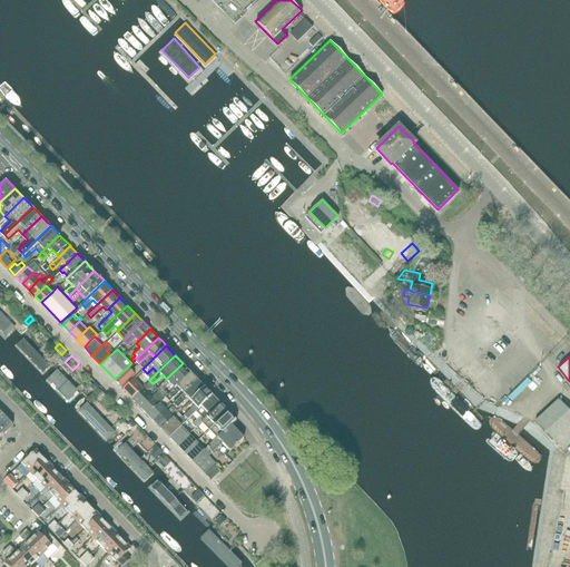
[(143,365),(139,362),(131,370),(128,367),(115,379),(121,385),(143,365)]
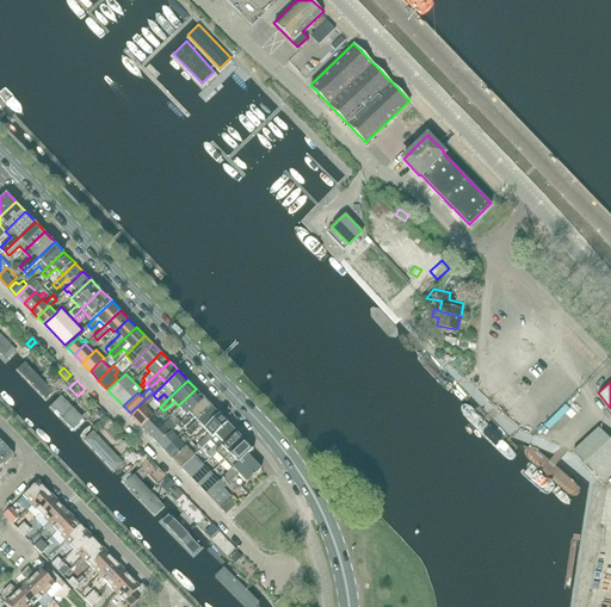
[(187,414),(204,397),(196,389),(178,406),(171,413),(174,416),(181,409),(187,414)]
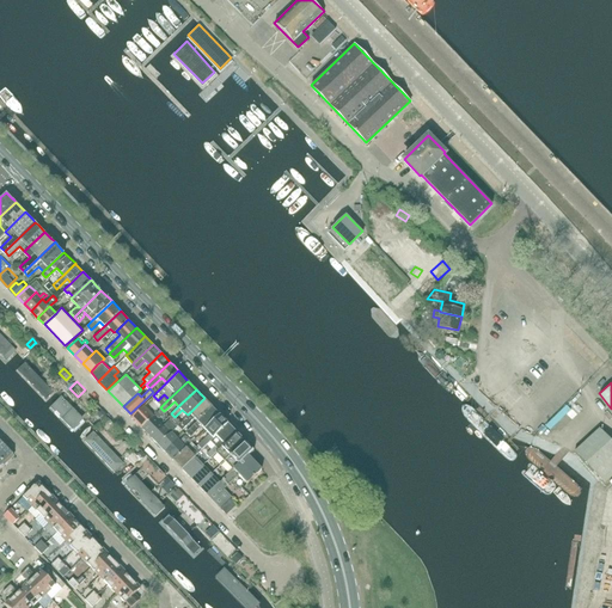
[(197,419),(213,406),(204,398),(188,415),(182,421),(178,417),(176,419),(178,423),(177,424),(182,429),(194,416),(197,419)]
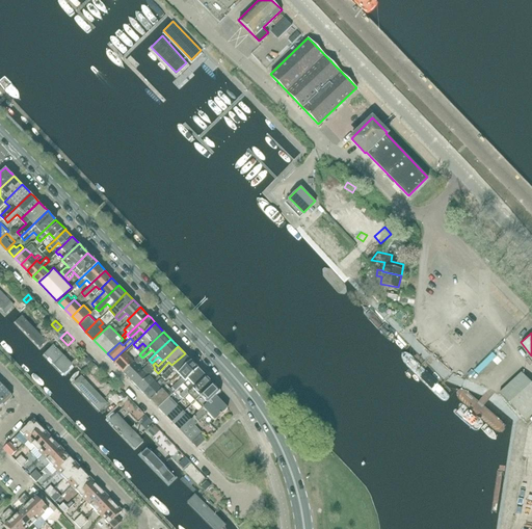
[(488,380),(506,352),(499,347),(480,375),(488,380)]
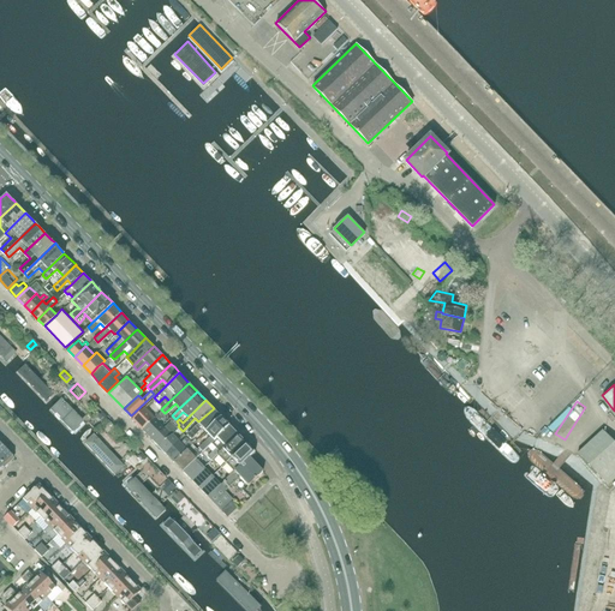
[(151,419),(155,415),(145,405),(142,408),(151,419)]
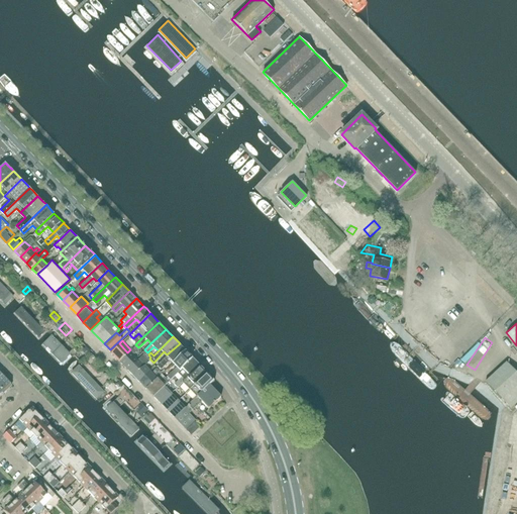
[(119,360),(127,352),(119,343),(111,350),(119,360)]
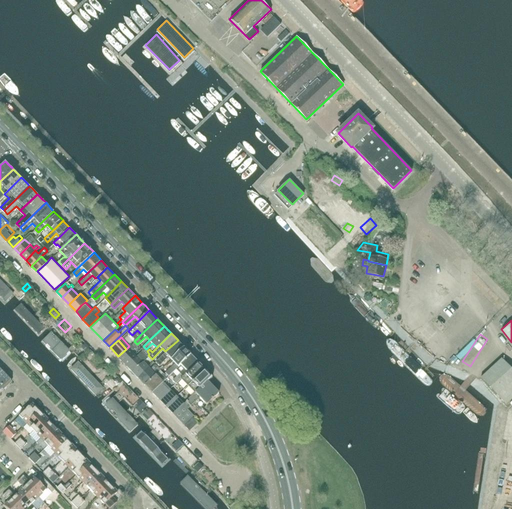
[(170,359),(184,346),(178,340),(165,351),(154,361),(158,365),(167,356),(170,359)]
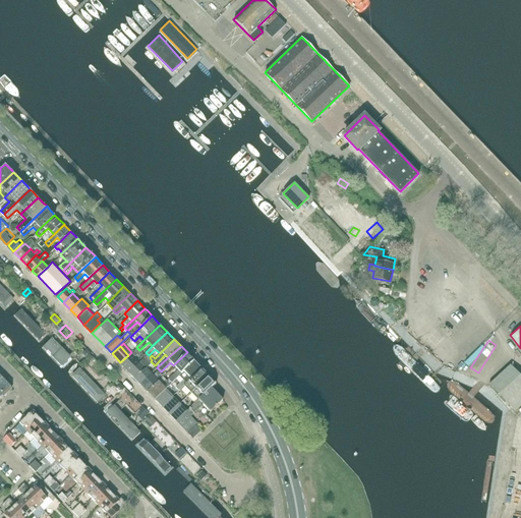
[(133,355),(139,350),(136,347),(131,352),(128,355),(120,362),(129,370),(139,361),(133,355)]
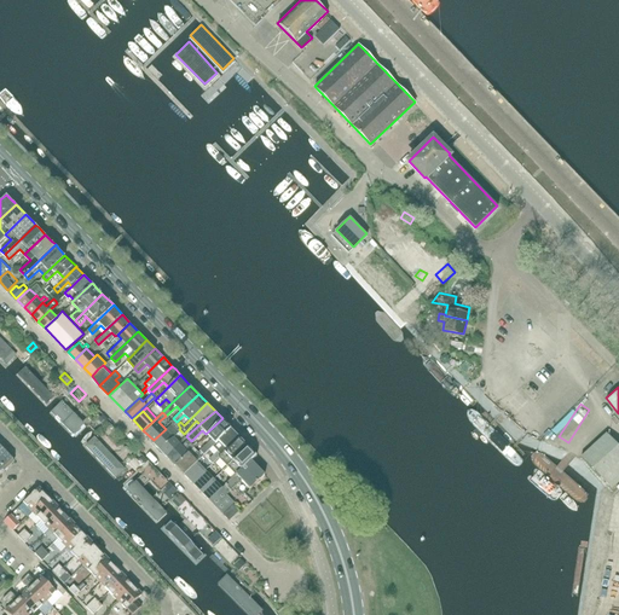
[(110,427),(114,423),(109,418),(100,427),(108,434),(113,429),(110,427)]
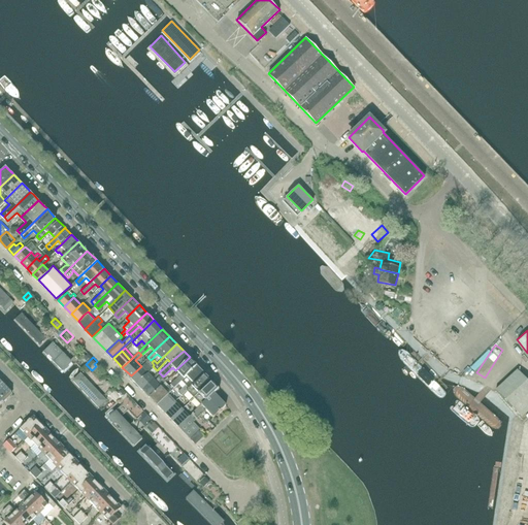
[(174,387),(182,380),(197,364),(190,357),(175,370),(177,372),(178,371),(182,373),(171,383),(174,387)]
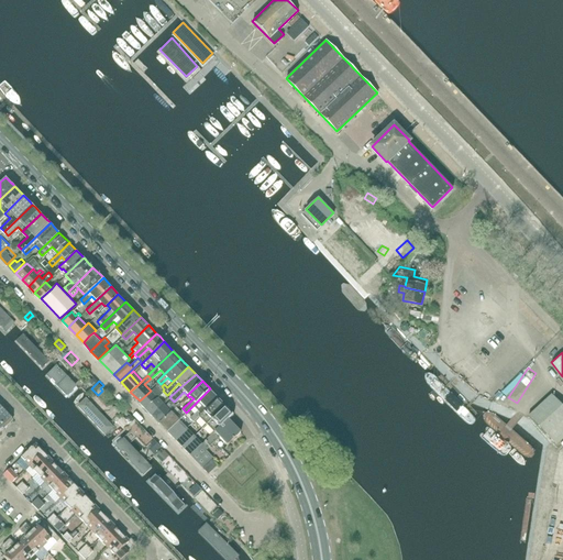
[(194,420),(196,418),(199,415),(218,397),(210,388),(194,405),(198,409),(190,417),(194,420)]
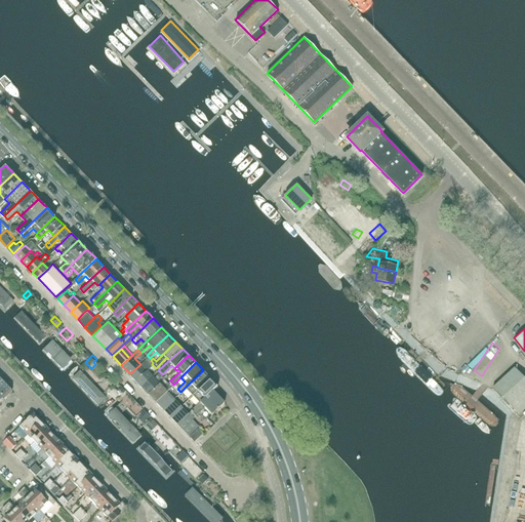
[(135,379),(150,366),(147,363),(144,367),(140,364),(130,373),(135,379)]
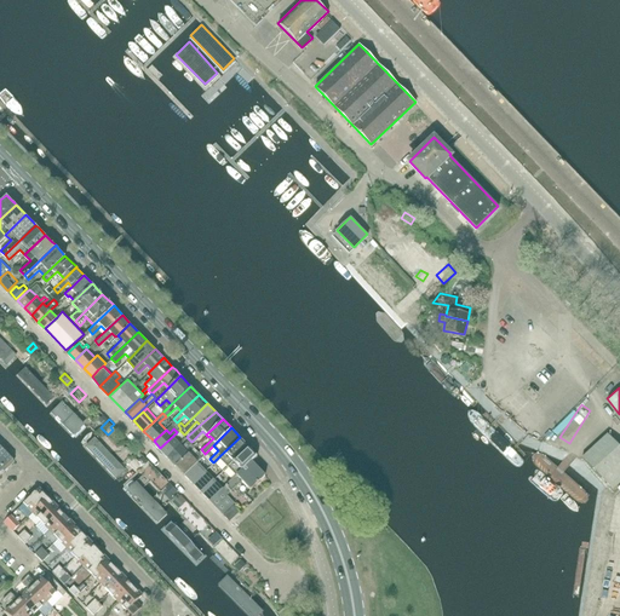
[(185,436),(184,435),(179,430),(177,432),(160,448),(167,455),(181,443),(176,438),(179,435),(183,438),(185,436)]
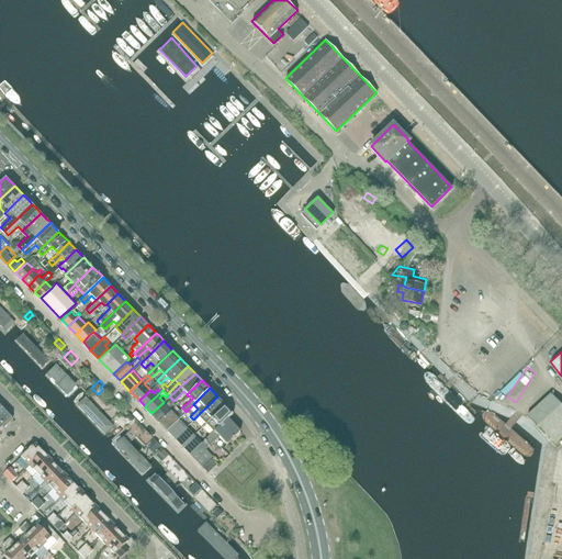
[(561,435),(561,404),(550,392),(528,413),(549,435),(555,443),(561,435)]
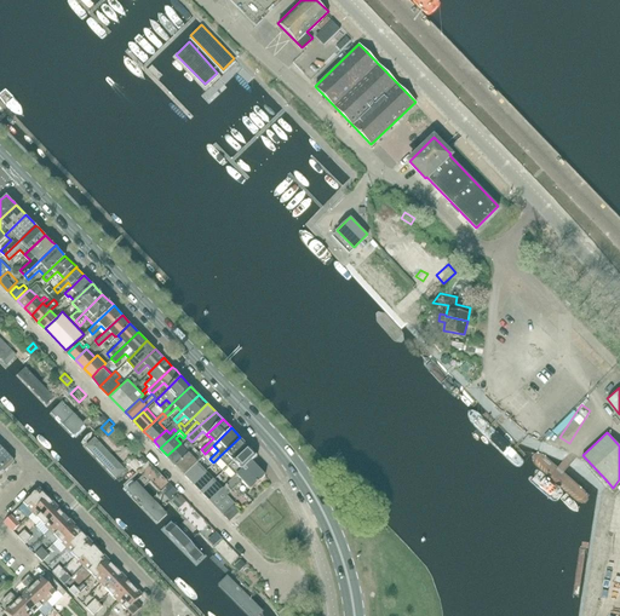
[(222,470),(227,465),(248,445),(240,437),(219,456),(223,461),(218,466),(222,470)]
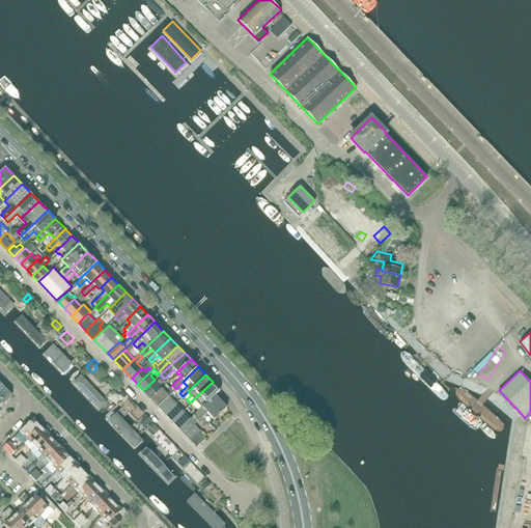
[(150,397),(166,383),(161,378),(158,379),(144,391),(150,397)]
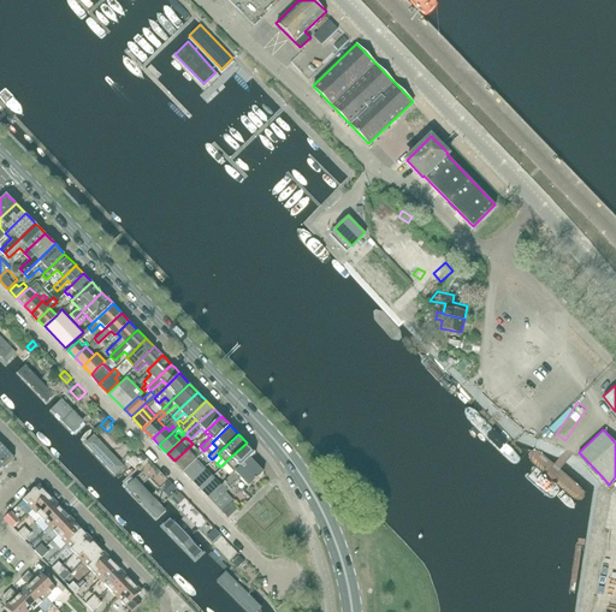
[(250,457),(255,452),(247,443),(225,462),(234,470),(249,456),(250,457)]
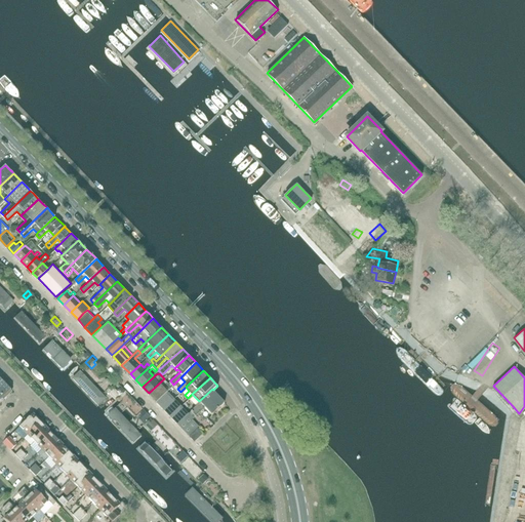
[(168,384),(166,382),(164,378),(149,393),(156,401),(167,390),(173,385),(170,380),(168,384)]
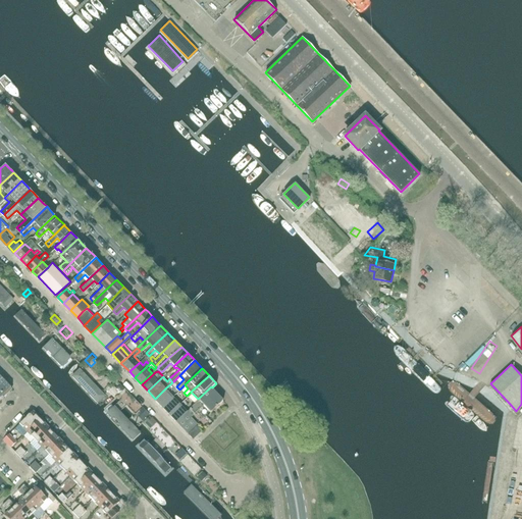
[(0,398),(12,386),(3,377),(0,379),(0,398)]
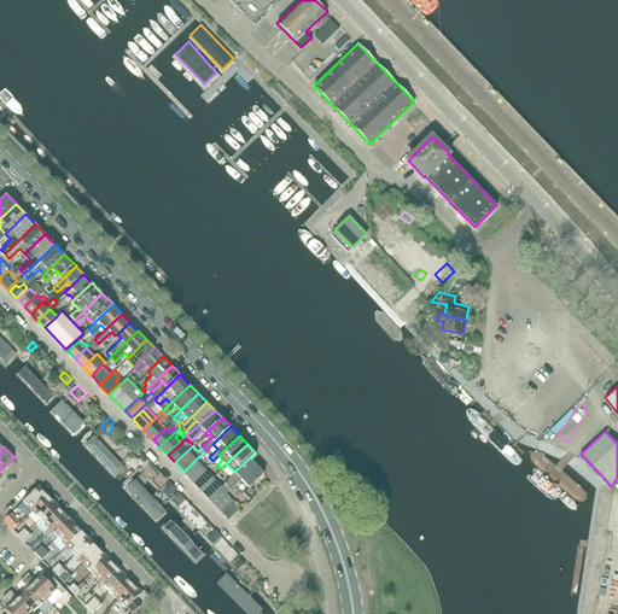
[(264,472),(251,458),(250,457),(234,472),(225,483),(229,487),(240,478),(250,486),(264,472)]
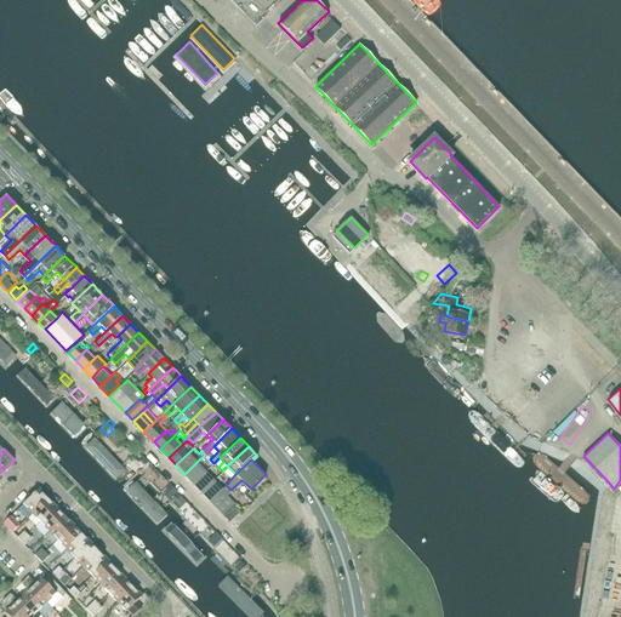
[(193,483),(206,469),(198,461),(184,474),(193,483)]
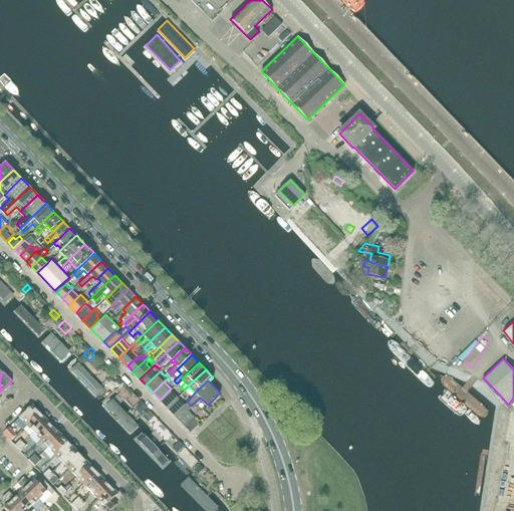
[(167,407),(178,396),(171,389),(160,400),(167,407)]
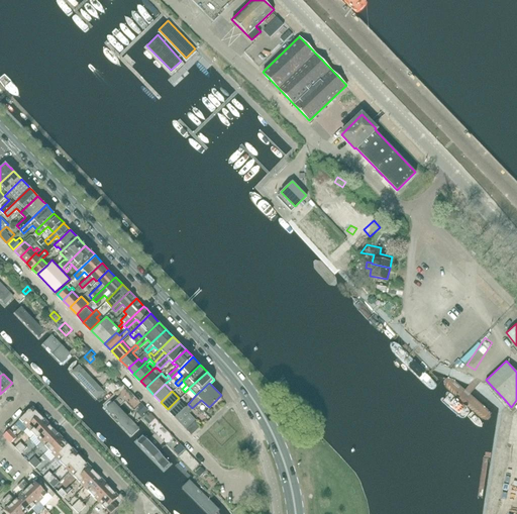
[(175,416),(186,406),(179,398),(168,409),(175,416)]
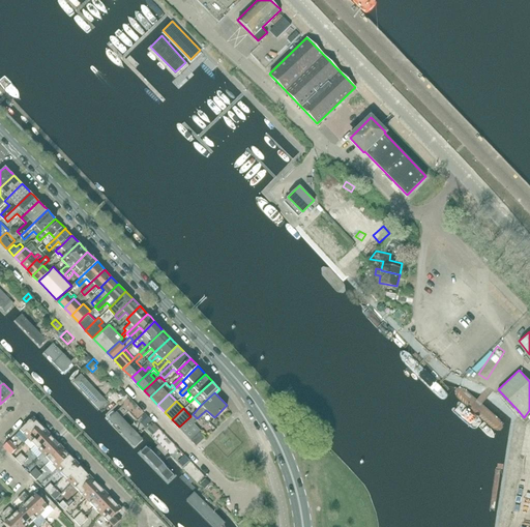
[(194,421),(197,418),(193,414),(190,416),(179,427),(190,439),(199,430),(201,429),(194,421)]
